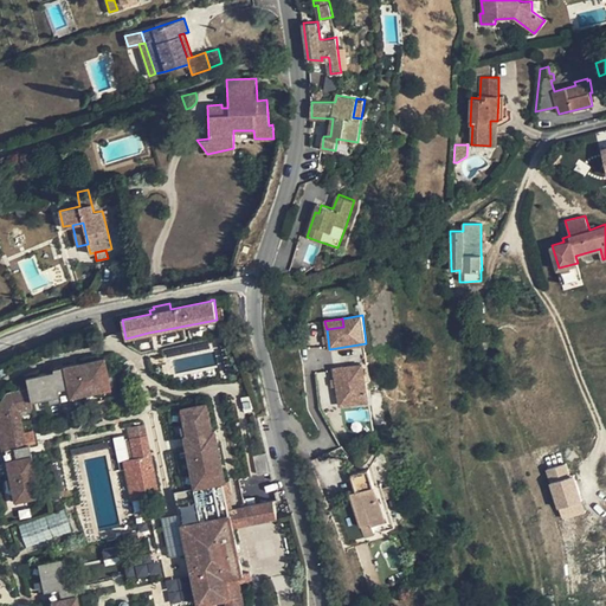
[(161,330),(148,333),(150,342),(162,340),(161,330)]
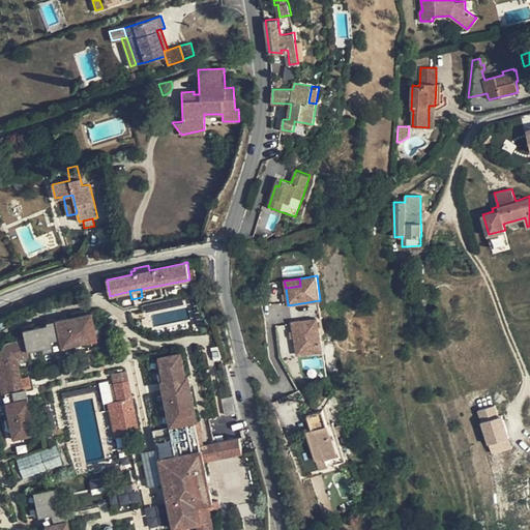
[(91,312),(47,321),(47,324),(23,328),(25,339),(28,351),(51,346),(52,349),(72,345),(71,340),(95,334),(91,312)]
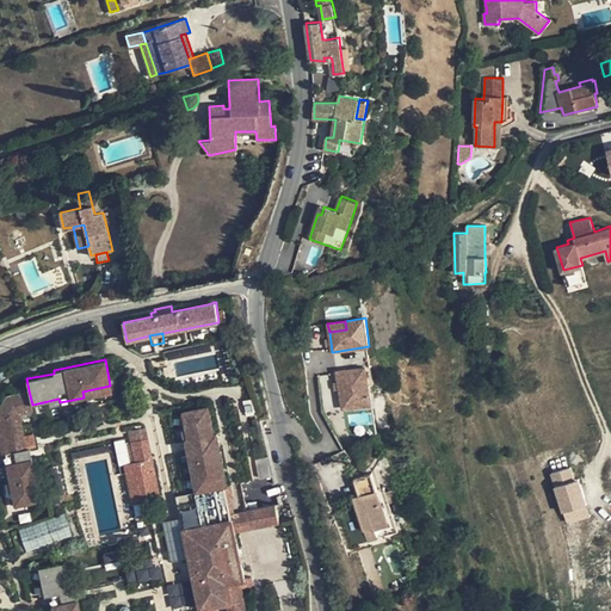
[(366,366),(337,371),(339,382),(340,389),(341,401),(371,396),(366,366)]
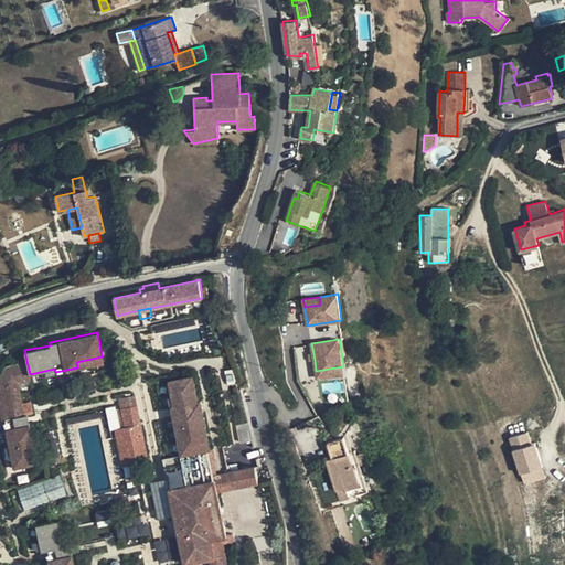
[(103,362),(102,356),(76,362),(77,368),(103,362)]
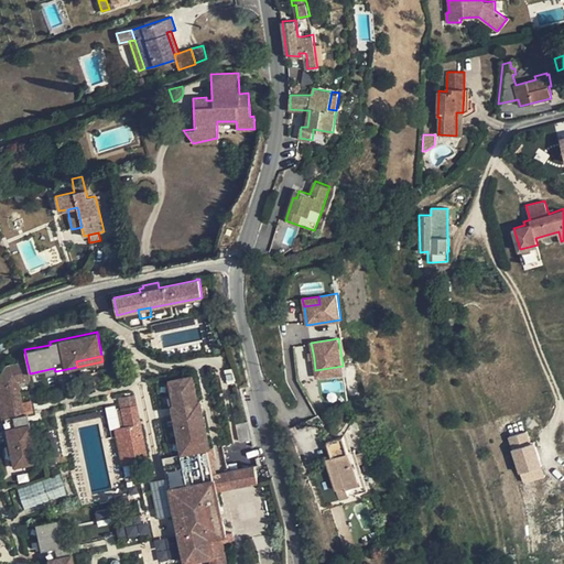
[(7,391),(20,388),(19,380),(22,376),(30,375),(30,373),(26,360),(13,364),(3,378),(7,391)]
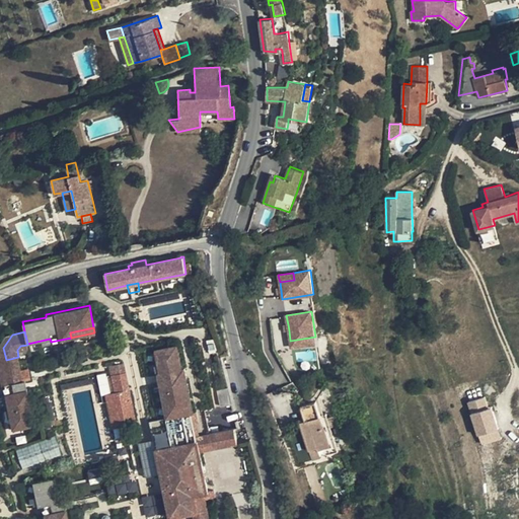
[(315,337),(290,341),(291,347),(316,343),(315,337)]
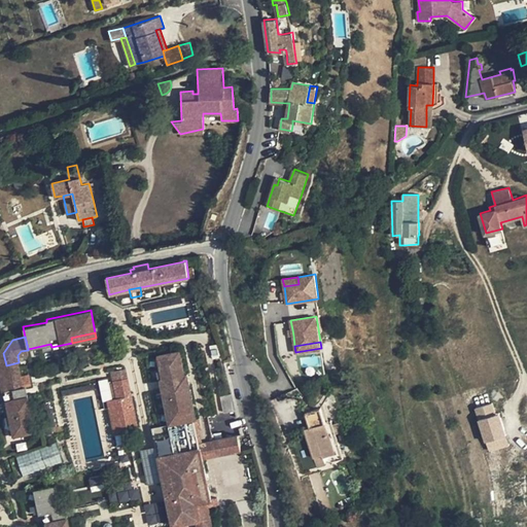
[(164,379),(161,379),(162,384),(171,423),(192,418),(198,417),(188,378),(187,373),(185,374),(180,350),(159,355),(164,379)]
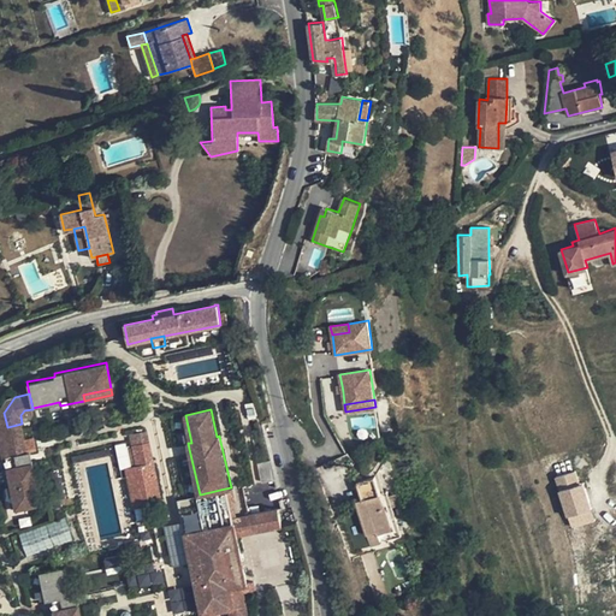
[(0,454),(1,457),(4,457),(21,454),(18,440),(24,439),(22,424),(7,427),(0,428),(0,454)]
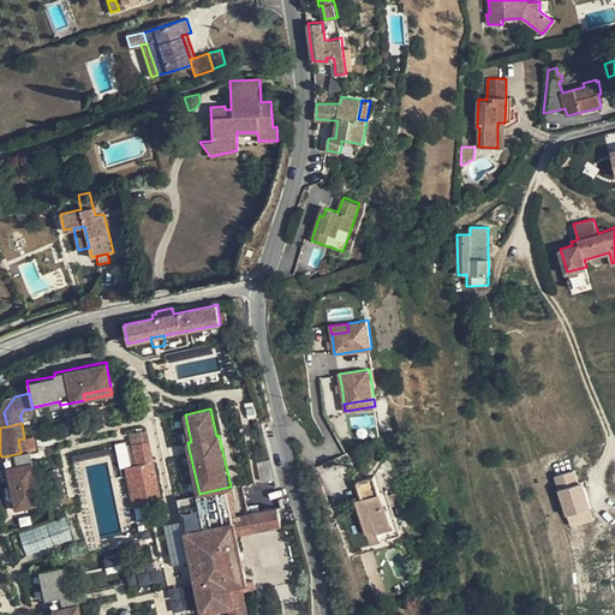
[(136,465),(141,465),(153,461),(147,430),(130,434),(132,446),(136,463),(136,465)]
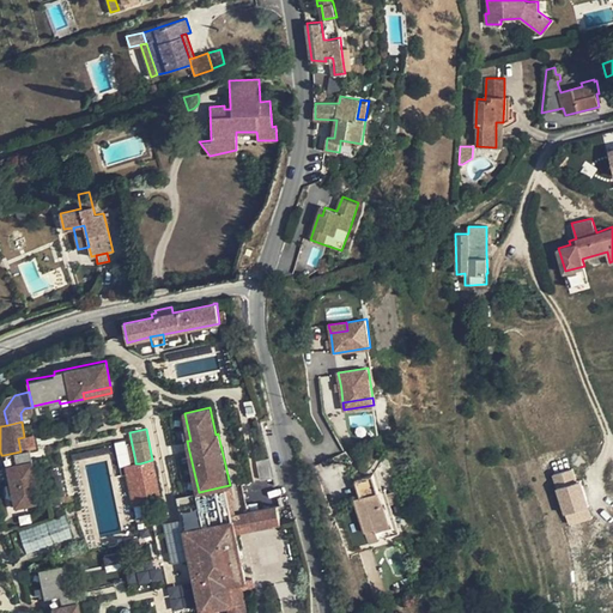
[(31,484),(37,483),(30,449),(28,450),(24,437),(18,438),(20,451),(23,461),(26,461),(31,484)]
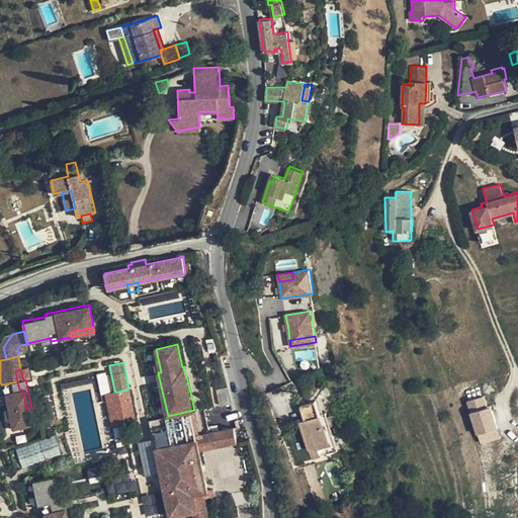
[(114,390),(111,375),(105,377),(108,391),(114,390)]
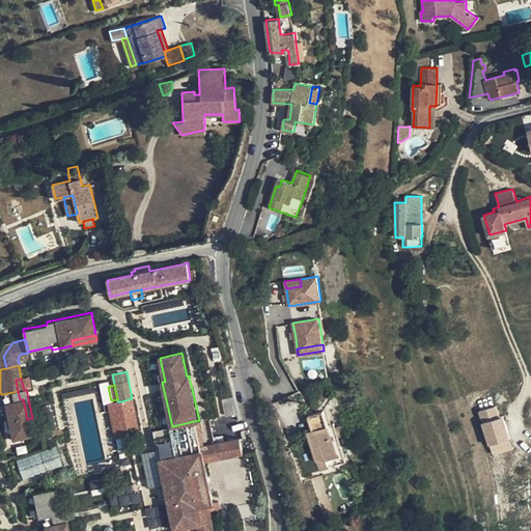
[(18,391),(3,394),(5,402),(20,399),(18,391)]
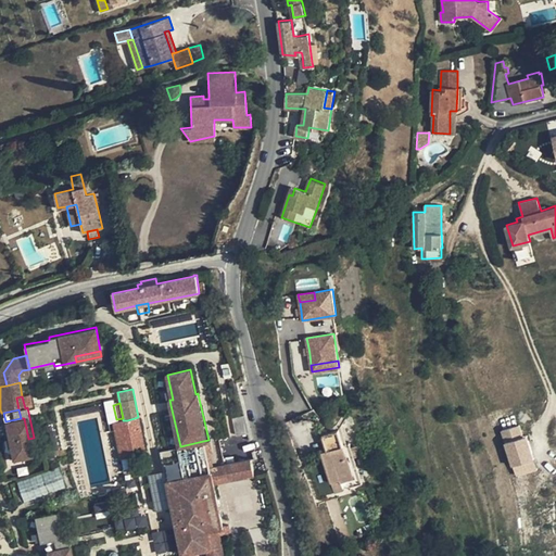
[(138,417),(127,420),(135,456),(147,453),(138,417)]
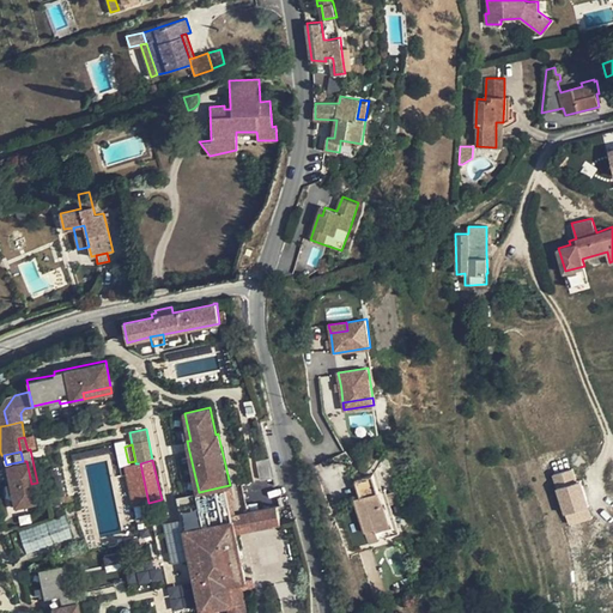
[(23,461),(6,465),(14,505),(41,501),(37,483),(31,484),(26,461),(23,461)]
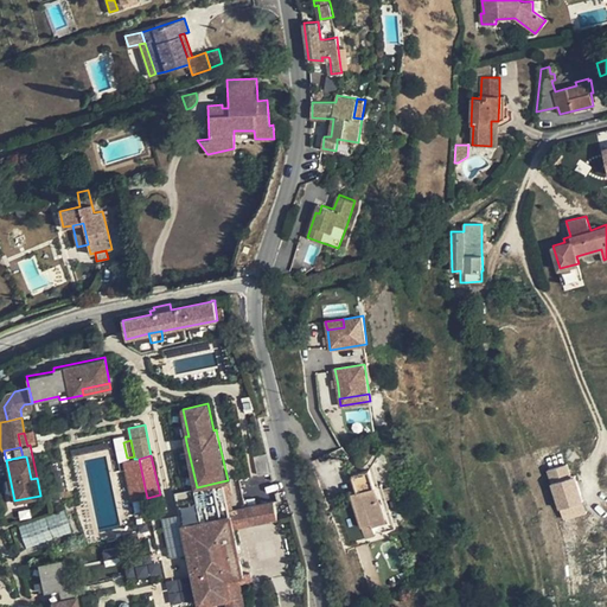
[(134,457),(127,458),(122,459),(120,459),(129,503),(142,499),(147,498),(139,459),(134,459),(134,457)]
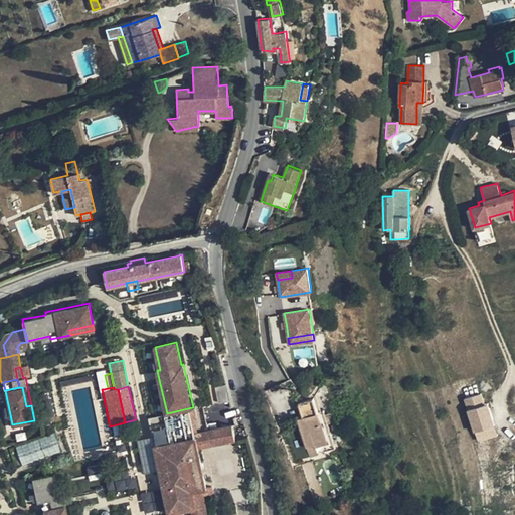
[(480,395),(464,400),(467,411),(466,411),(472,434),(474,433),(477,442),(496,436),(487,405),(484,407),(480,395)]
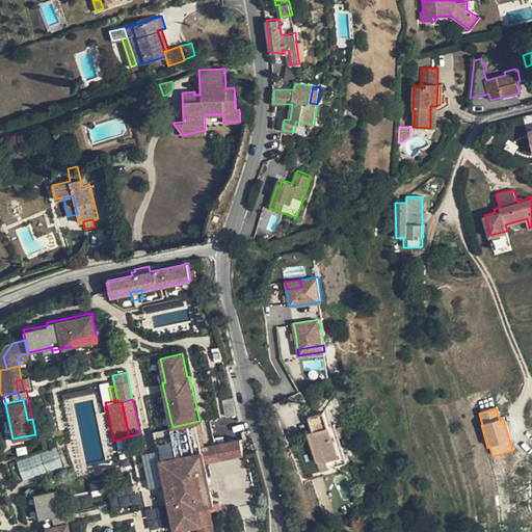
[(324,410),(309,416),(313,430),(313,431),(329,426),(324,410)]
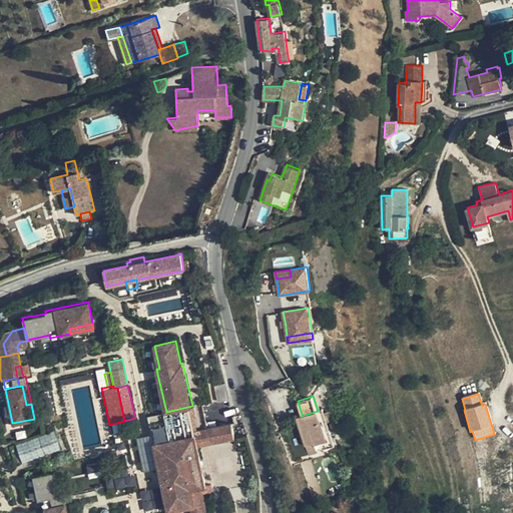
[(194,434),(187,407),(166,412),(171,440),(194,434)]
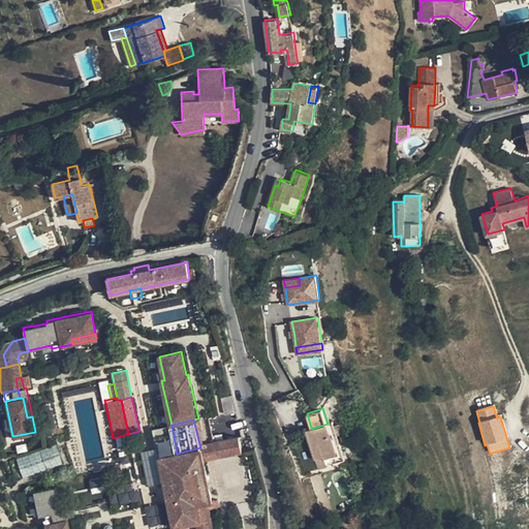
[(328,424),(311,429),(311,428),(306,430),(315,458),(323,456),(324,459),(327,466),(345,460),(333,423),(328,424)]
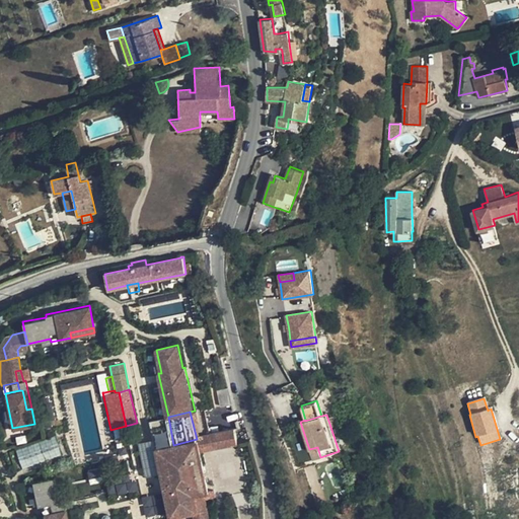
[(150,424),(152,434),(165,432),(163,422),(150,424)]
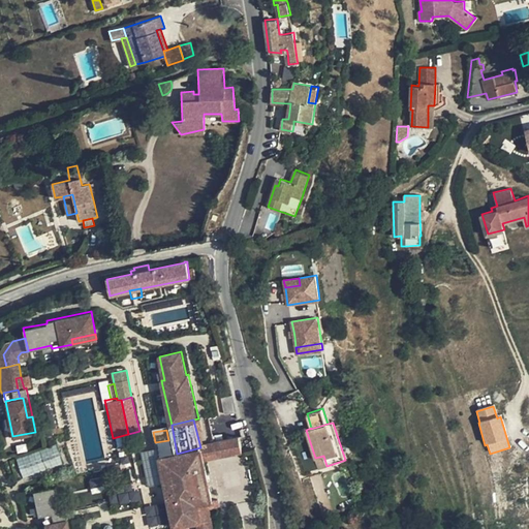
[(24,477),(64,463),(57,443),(17,459),(24,477)]
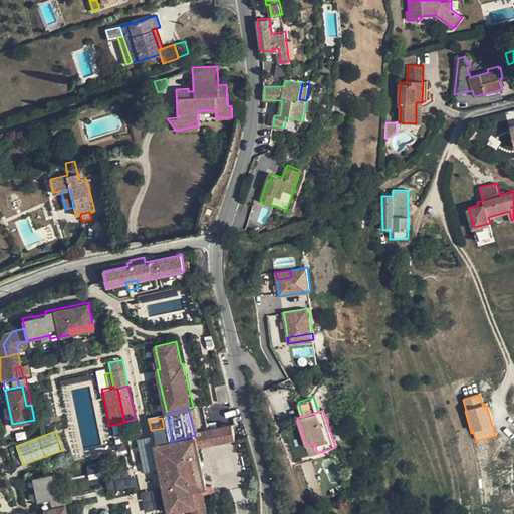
[(171,476),(180,510),(197,506),(194,491),(206,488),(203,470),(195,435),(172,441),(164,442),(171,476)]
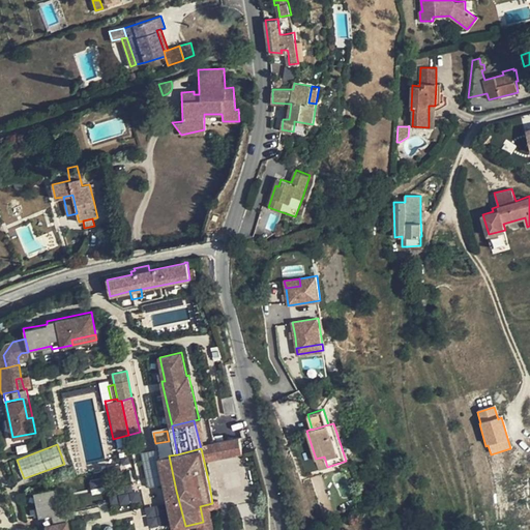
[(176,491),(169,455),(158,459),(166,493),(174,529),(185,526),(176,491)]
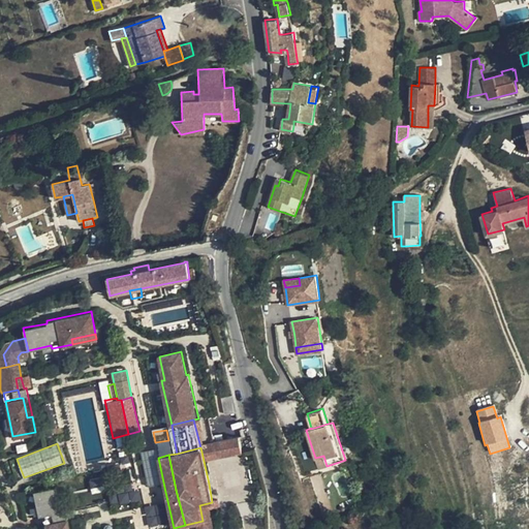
[(323,456),(315,458),(318,468),(327,466),(324,459),(323,456)]
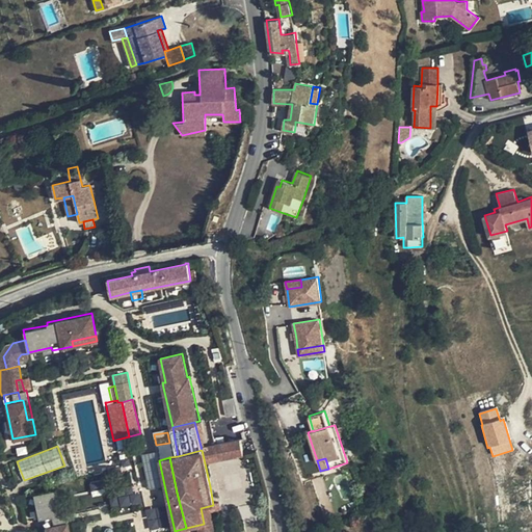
[(89,484),(92,495),(100,493),(98,482),(89,484)]
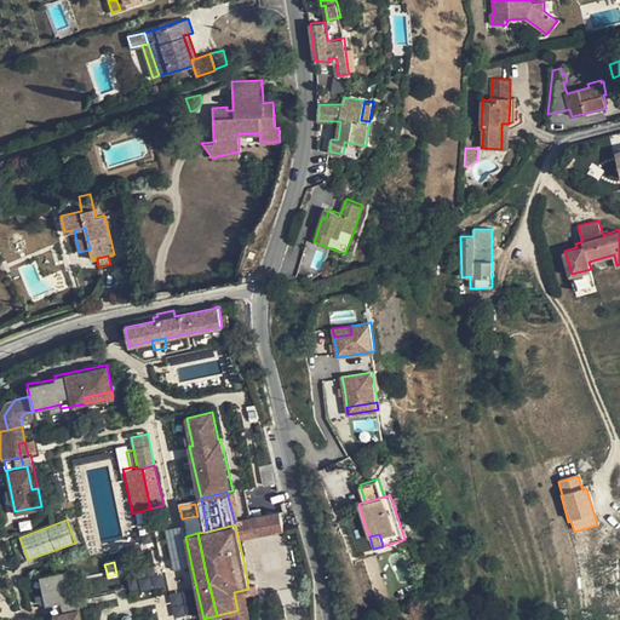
[(82,619),(79,602),(78,597),(72,598),(67,570),(41,575),(47,608),(49,615),(56,614),(56,619),(82,619)]
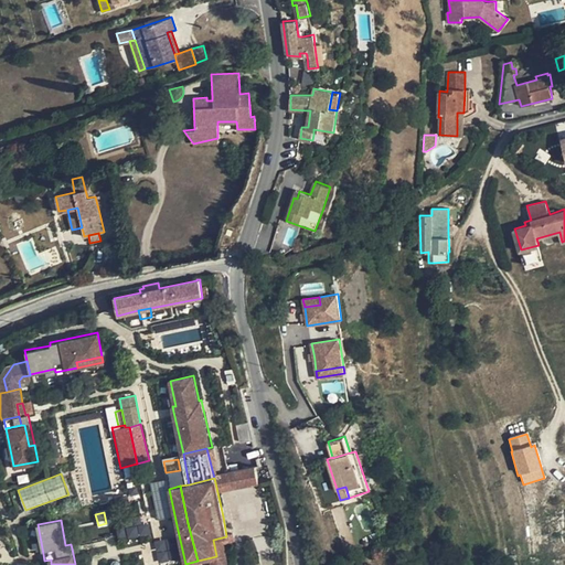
[(171,540),(155,541),(157,562),(172,561),(171,540)]
